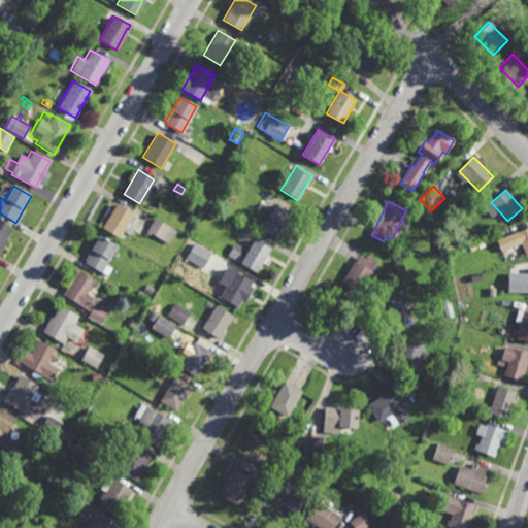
[(118,238),(101,228),(117,203),(133,213),(118,238)]
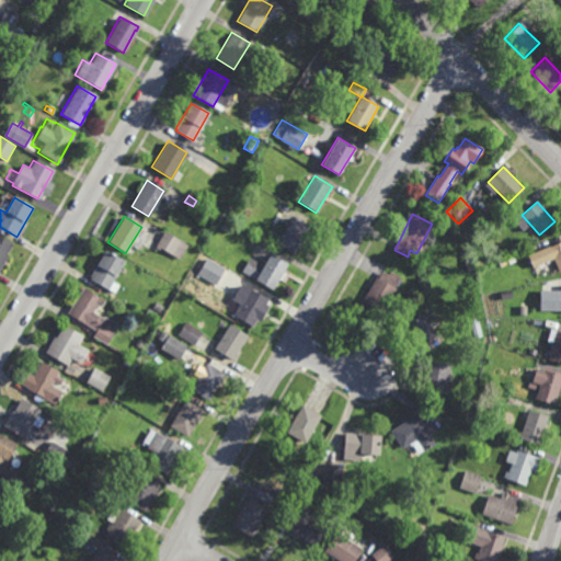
[(294,253),(276,243),(292,216),(309,227),(294,253)]
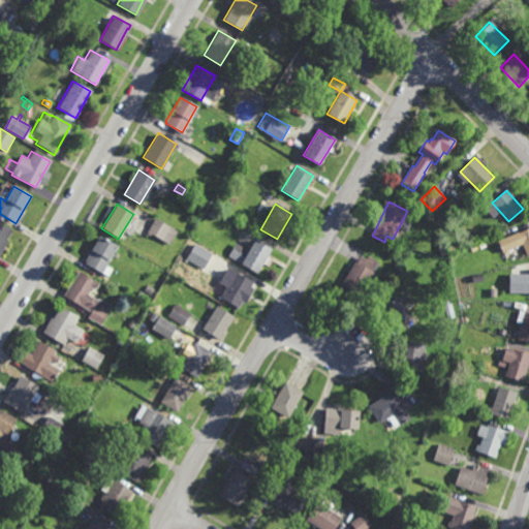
[(214,219),(207,214),(211,207),(218,212),(214,219)]
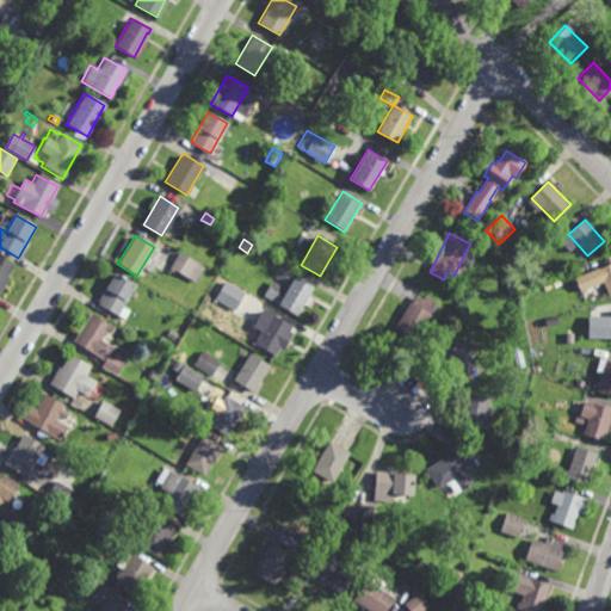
[(195,282),(168,267),(178,251),(204,266),(195,282)]
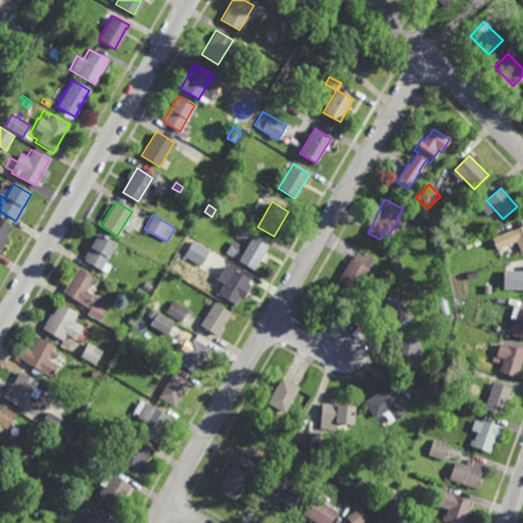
[(1,253),(0,252),(0,219),(12,227),(5,239),(9,241),(1,253)]
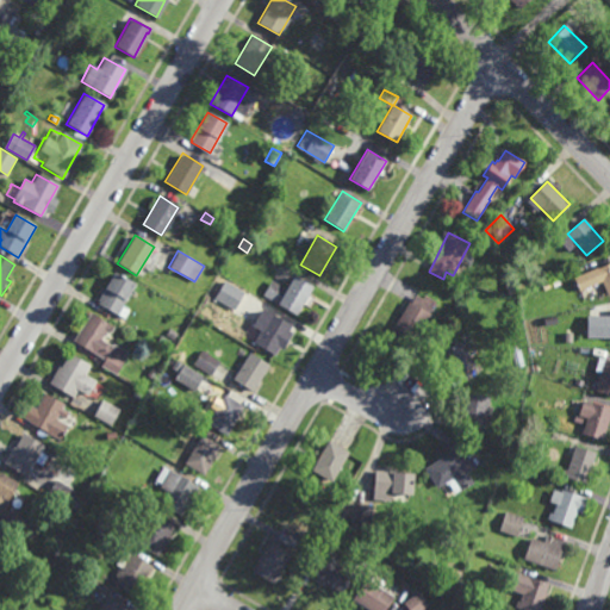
[(609,293),(607,296),(602,282),(579,292),(573,279),(609,263),(609,293)]
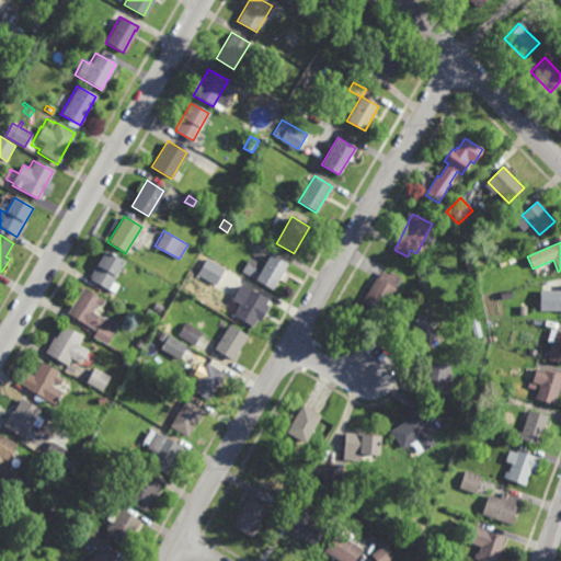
[(114,294),(89,279),(105,250),(124,261),(112,281),(118,285),(114,294)]
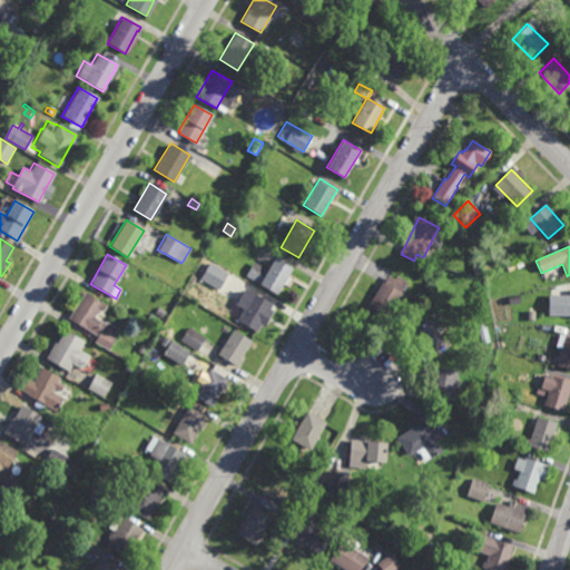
[(277,294),(259,284),(259,283),(246,275),(254,261),(268,268),(274,257),(292,267),(277,294)]
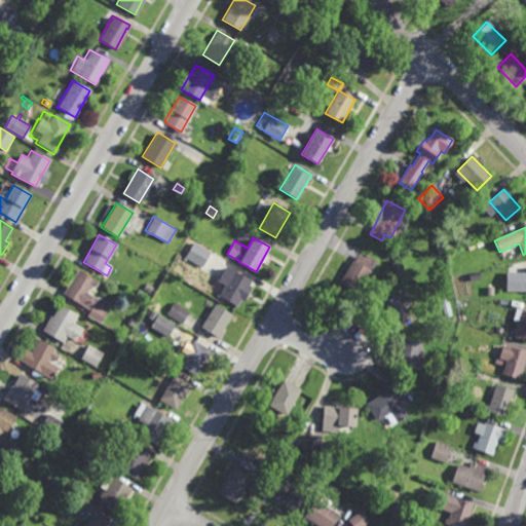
[(202,267),(211,251),(193,241),(185,258),(202,267)]
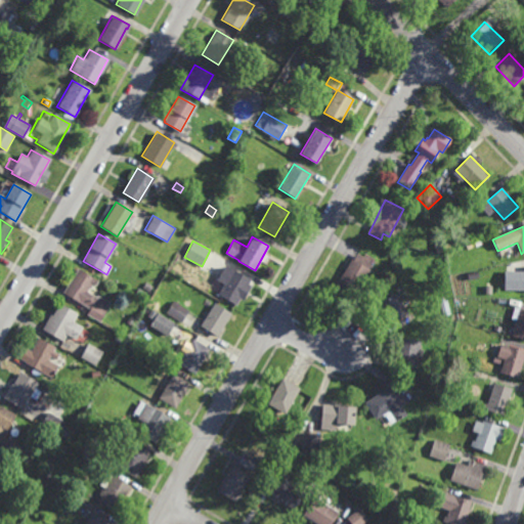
[(360,289),(359,288),(354,295),(337,285),(351,260),(369,271),(361,284),(362,285),(360,289)]
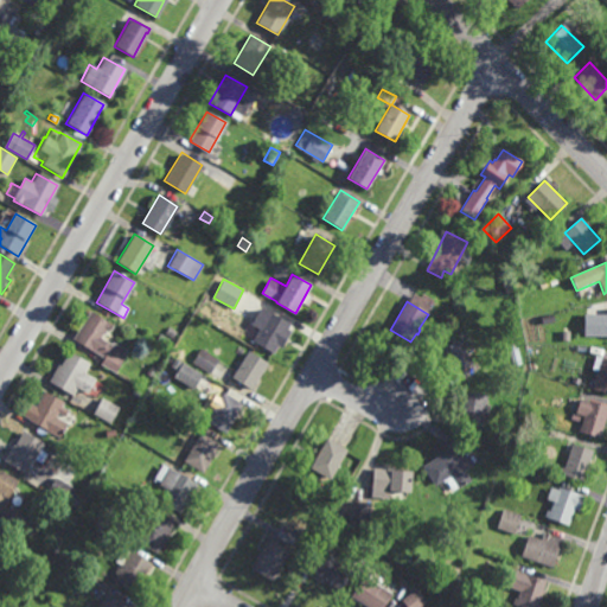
[(273,351),(253,339),(270,310),(289,323),(273,351)]
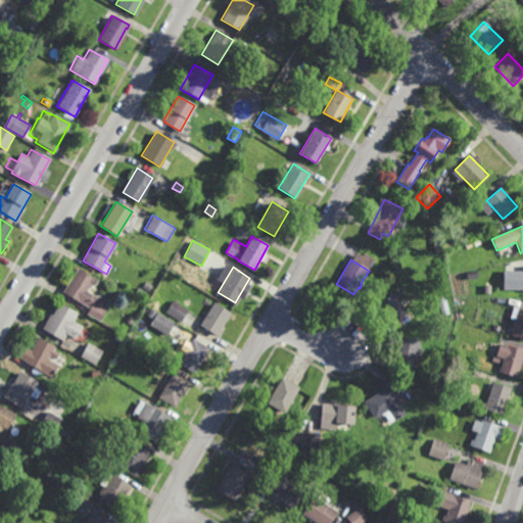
[(93,287),(91,285),(89,289),(88,288),(86,291),(91,294),(92,292),(96,295),(97,293),(110,301),(98,320),(86,312),(88,307),(62,291),(78,268),(97,281),(93,287)]
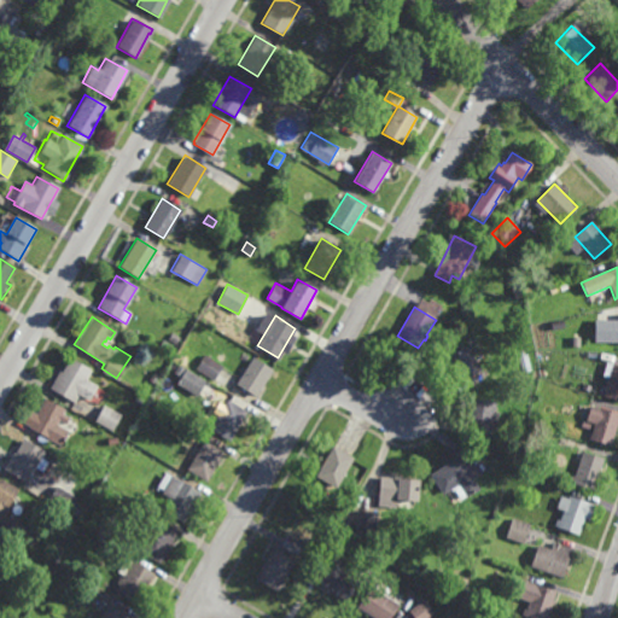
[(553,330),(552,322),(564,320),(565,327),(553,330)]
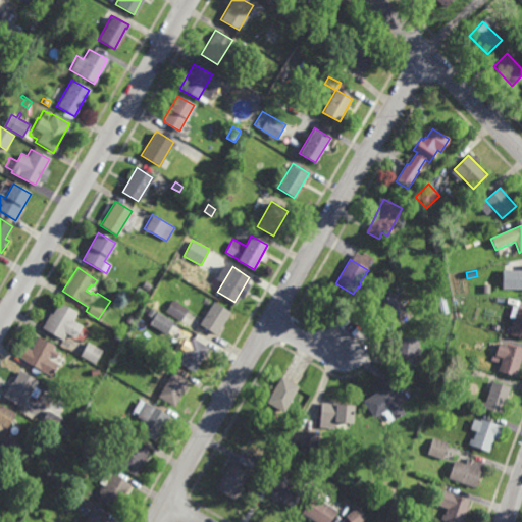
[(521,290),(502,290),(503,271),(521,271),(521,290)]
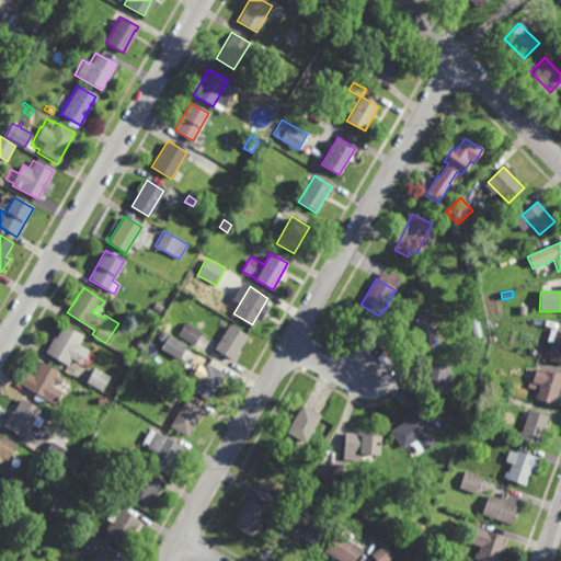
[(159,312),(155,309),(158,302),(163,306),(159,312)]
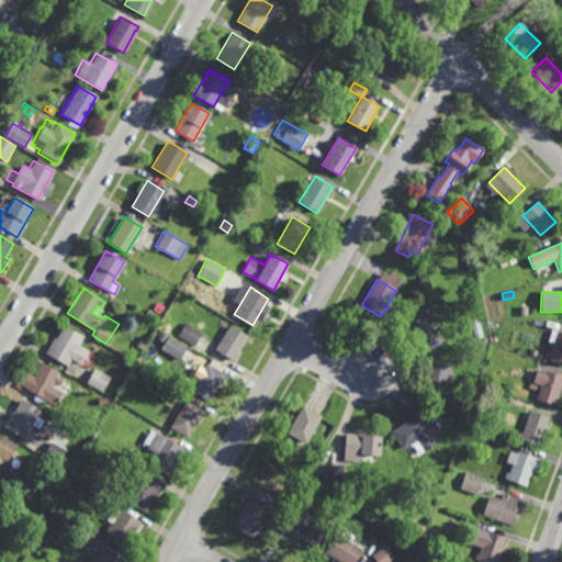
[(420,345),(405,324),(422,312),(437,334),(420,345)]
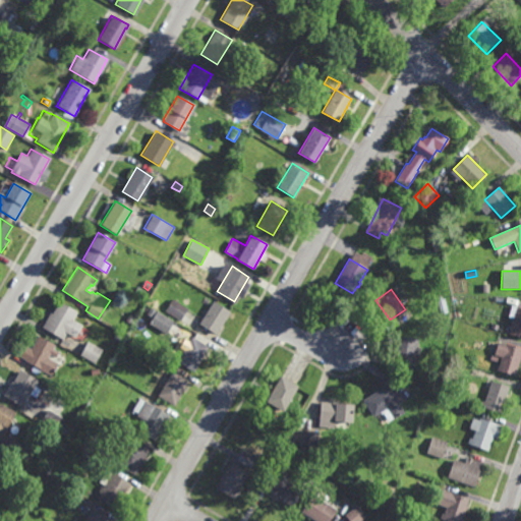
[(180,321),(165,311),(172,298),(188,307),(180,321)]
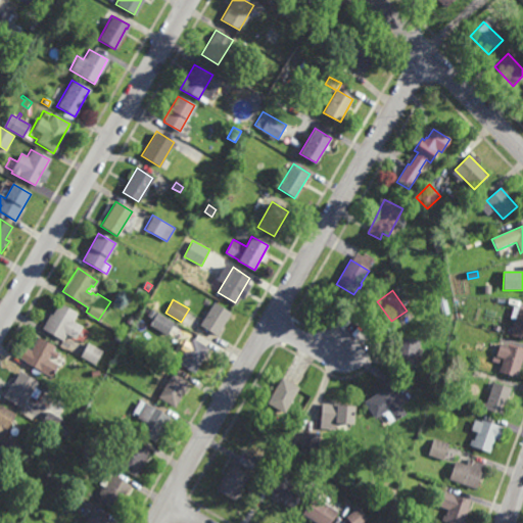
[(72,319),(82,325),(75,337),(64,331),(63,332),(65,333),(61,340),(40,327),(50,312),(51,312),(58,300),(77,312),(72,319)]
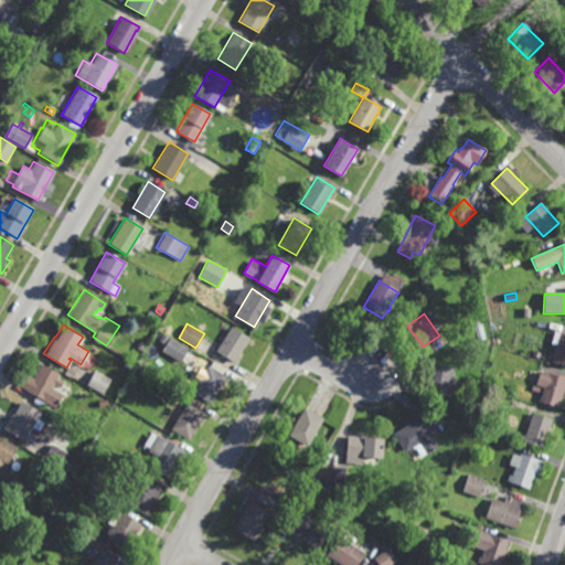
[(234,361),(215,349),(231,324),(248,337),(234,361)]
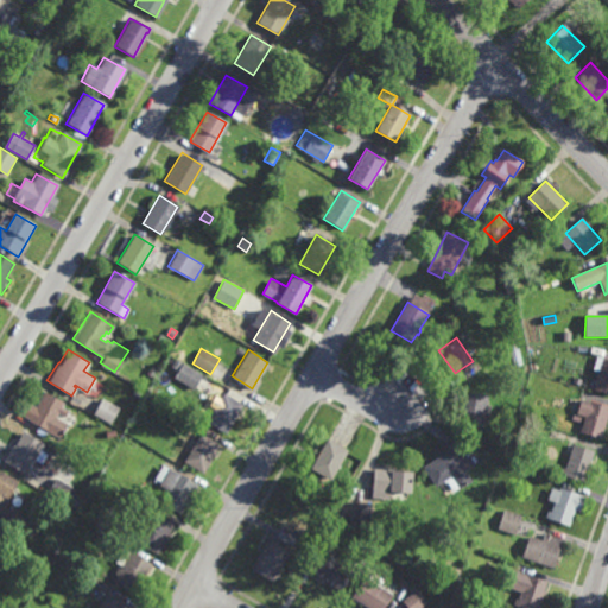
[(607,393),(590,387),(593,380),(595,380),(599,369),(593,367),(597,353),(607,356),(607,393)]
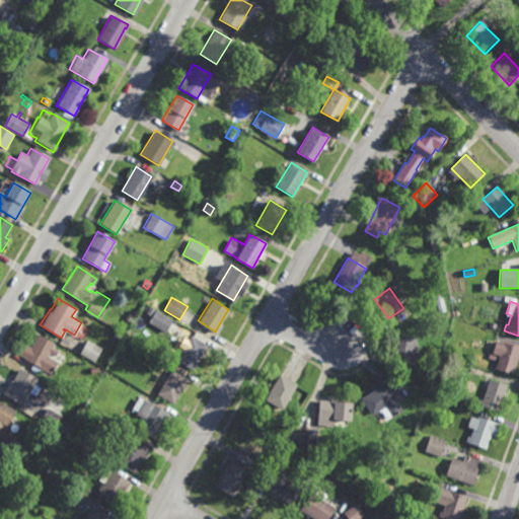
[(165,331),(148,321),(151,315),(146,312),(150,305),(172,319),(165,331)]
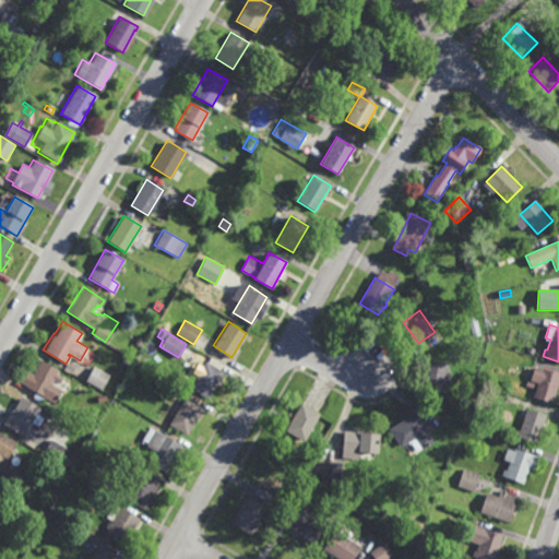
[(140,346),(134,343),(139,335),(145,339),(140,346)]
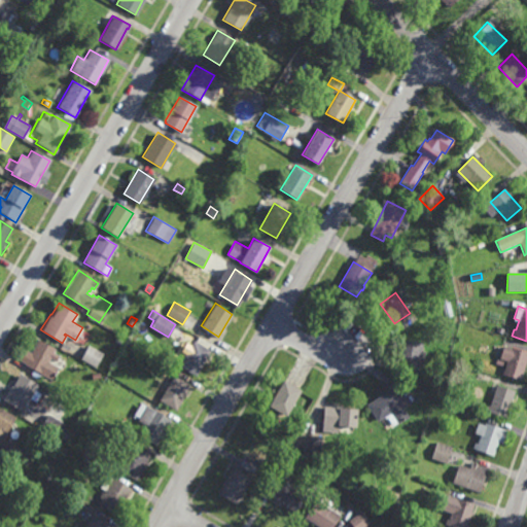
[(121,345),(114,341),(117,336),(124,340),(121,345)]
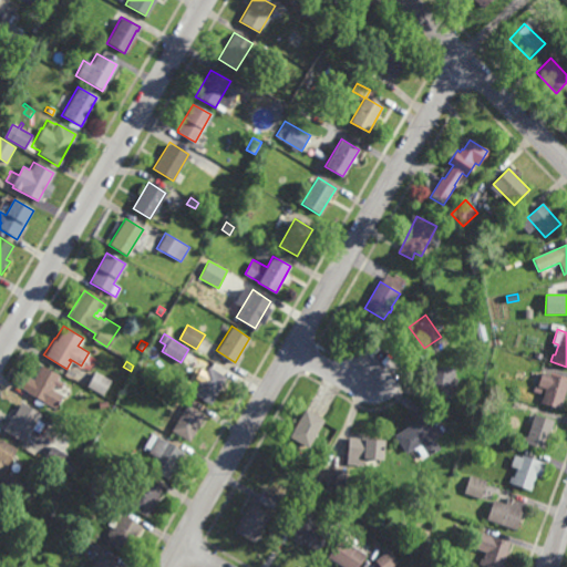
[(62,388),(53,384),(52,389),(61,393),(55,406),(27,391),(40,363),(60,373),(57,379),(64,382),(62,388)]
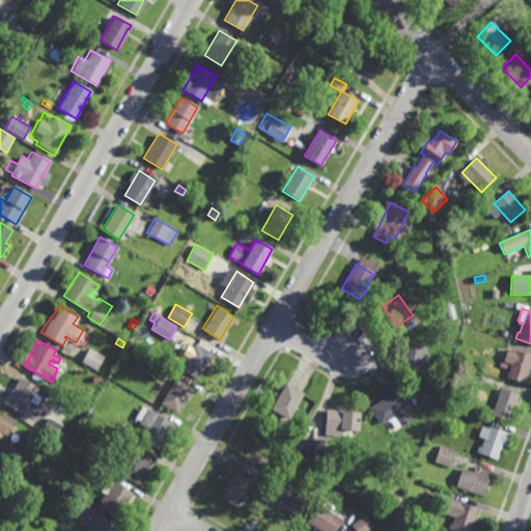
[(423,366),(413,364),(412,376),(400,374),(402,363),(399,363),(402,340),(426,343),(423,366)]
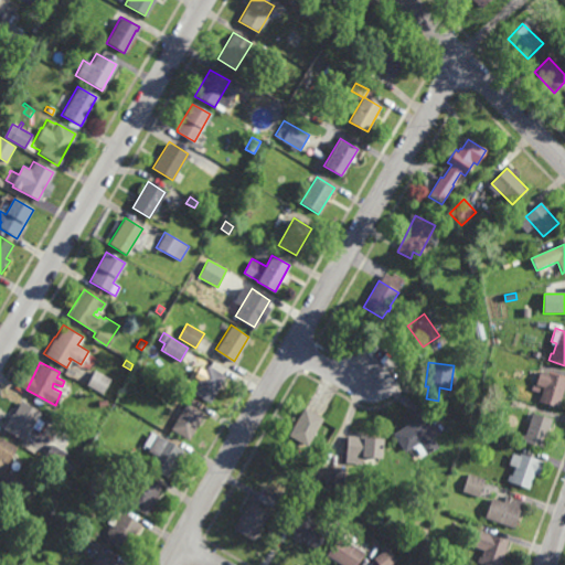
[(210,402),(192,392),(208,364),(226,375),(210,402)]
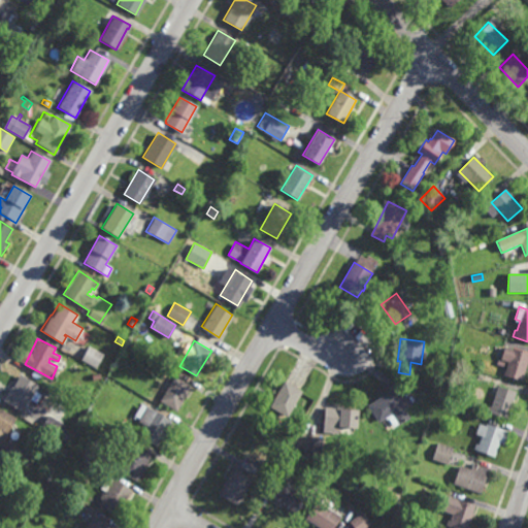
[(96,367),(80,358),(88,344),(104,354),(96,367)]
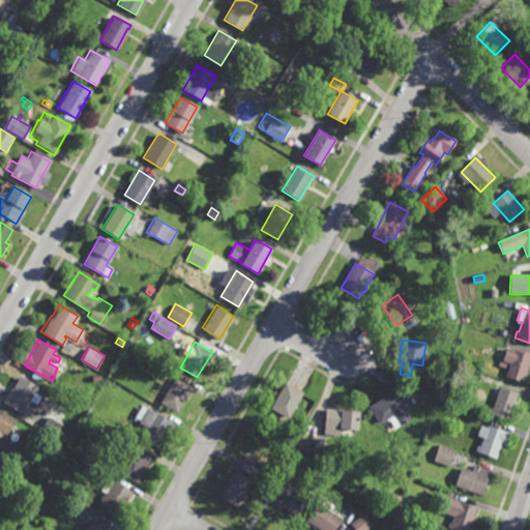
[(137,355),(130,351),(134,346),(140,350),(137,355)]
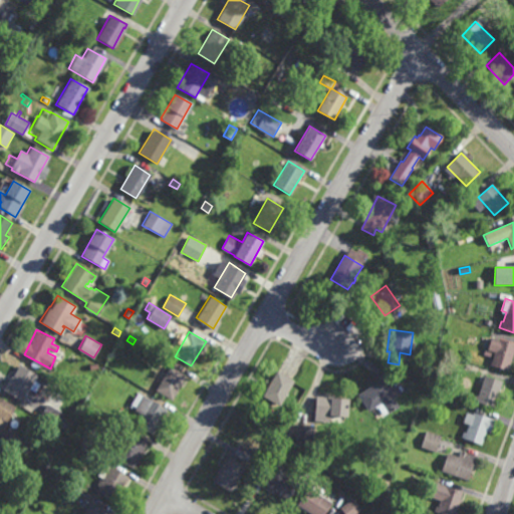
[(498,337),(513,342),(513,349),(507,370),(490,364),(494,350),(487,348),(491,336),(498,338),(498,337)]
